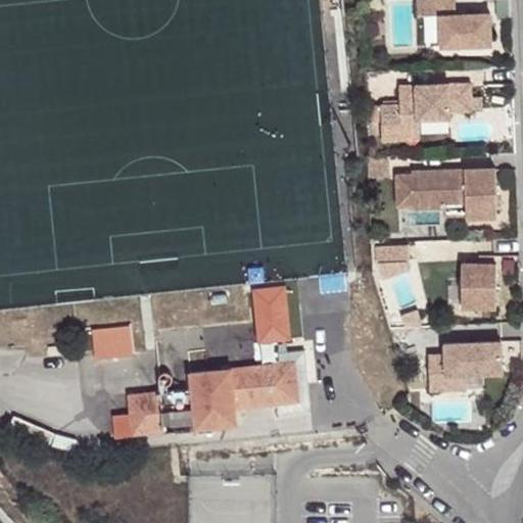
[(453,0),(414,0),(415,16),(438,15),(454,15),(453,0)]
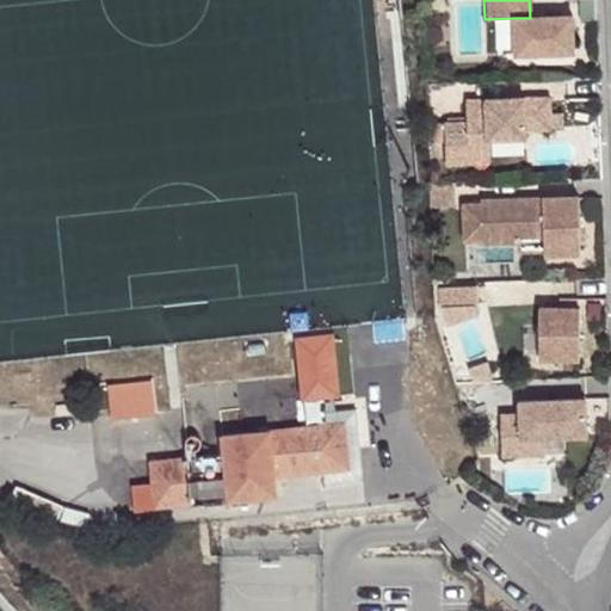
[(530,18),(512,18),(513,55),(572,53),(569,16),(530,18)]
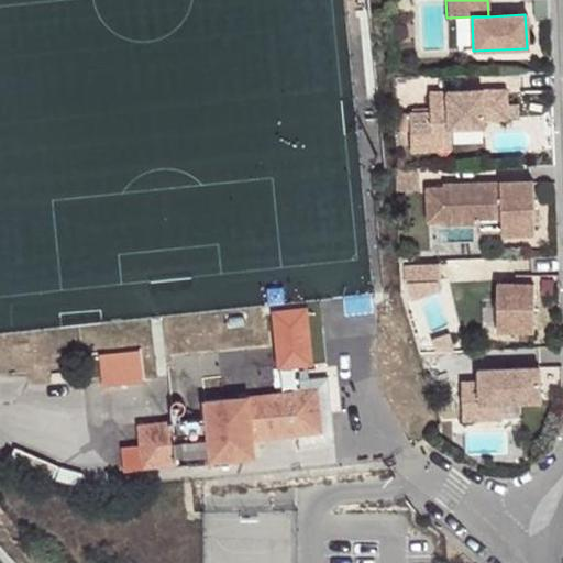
[(408,112),(409,150),(431,148),(430,133),(449,132),(449,127),(483,124),(483,119),(506,118),(506,87),(428,90),(429,111),(408,112)]
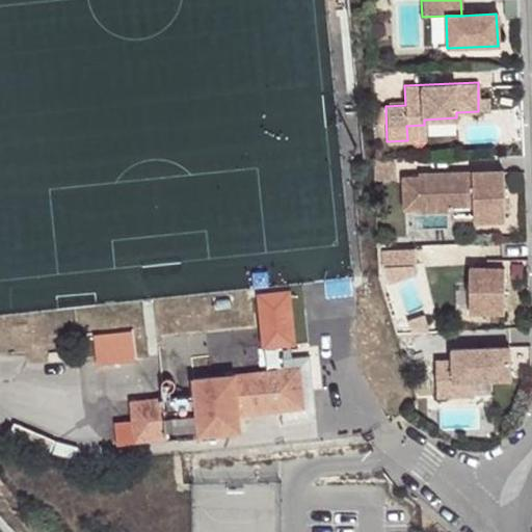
[(406,126),(407,140),(425,139),(425,130),(424,125),(406,126)]
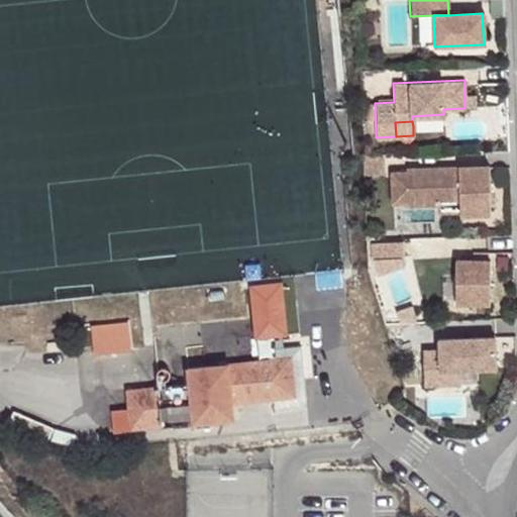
[(381,154),(362,156),(362,175),(381,174),(381,154)]
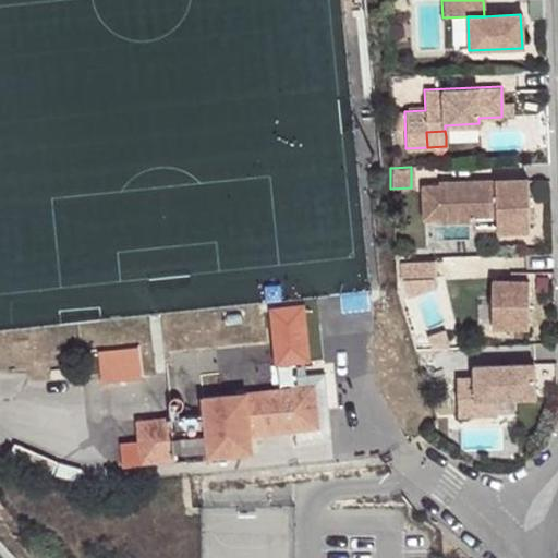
[(526,179),(438,182),(437,185),(439,218),(439,222),(473,220),(473,216),(495,215),(496,228),(496,232),(529,231),(526,179)]
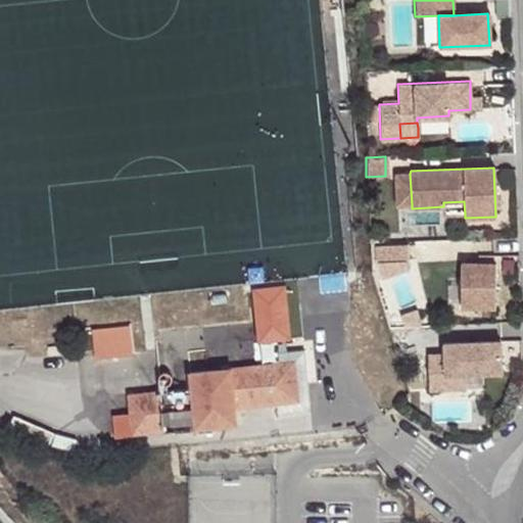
[(412,204),(410,174),(394,175),(396,205),(412,204)]
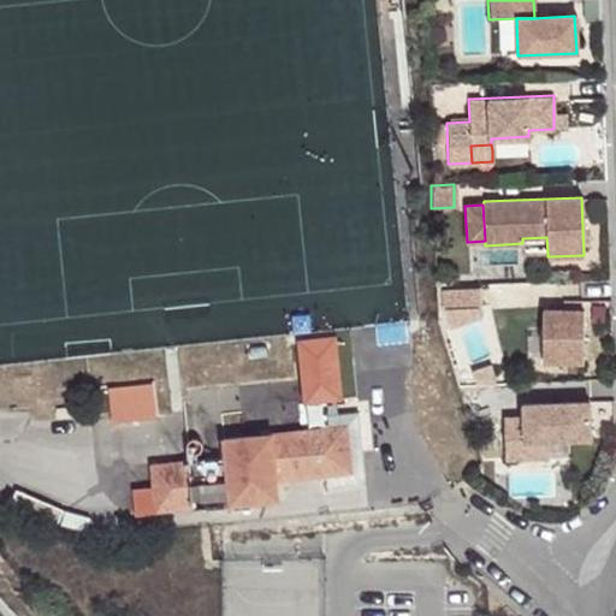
[(546,237),(522,238),(522,243),(523,253),(548,252),(546,237)]
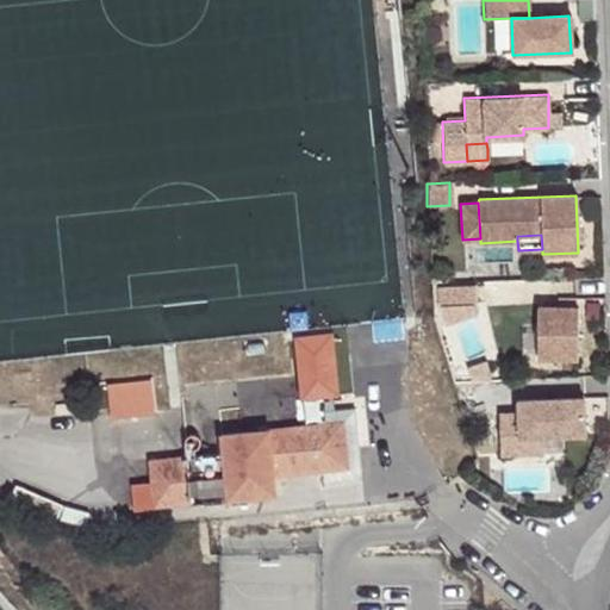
[(430,272),(430,282),(446,282),(446,272),(430,272)]
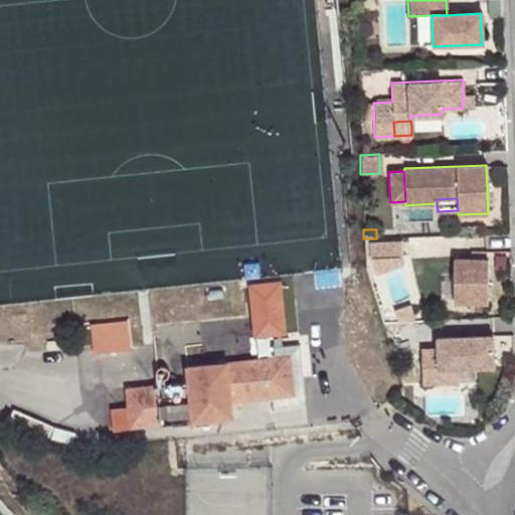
[(400,255),(400,240),(367,241),(368,256),(400,255)]
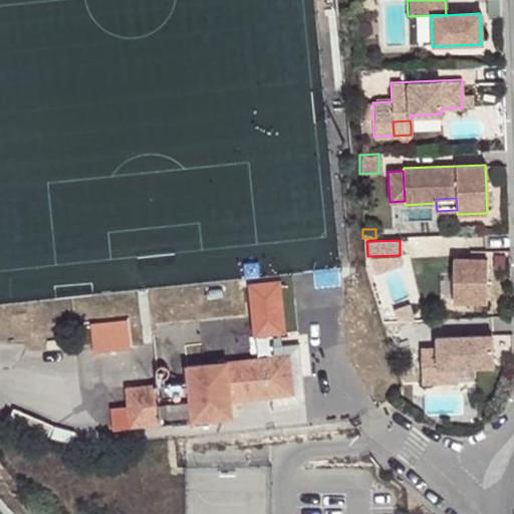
[(486,258),(453,259),(454,303),(487,302),(486,258)]
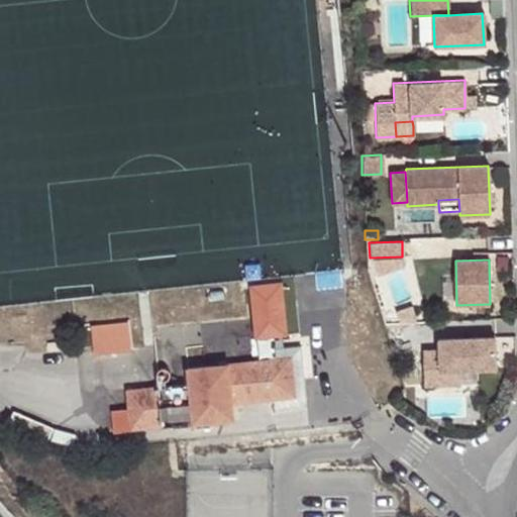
[(273,329),(292,326),(290,312),(270,315),(273,329)]
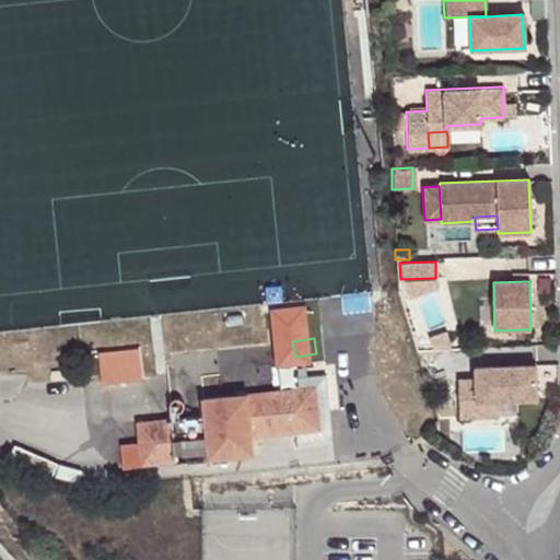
[(281,358),(295,357),(292,341),(279,342),(281,358)]
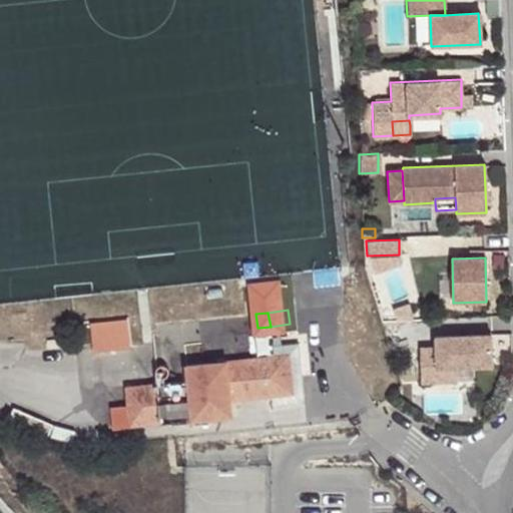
[(79,324),(81,346),(98,344),(96,321),(79,324)]
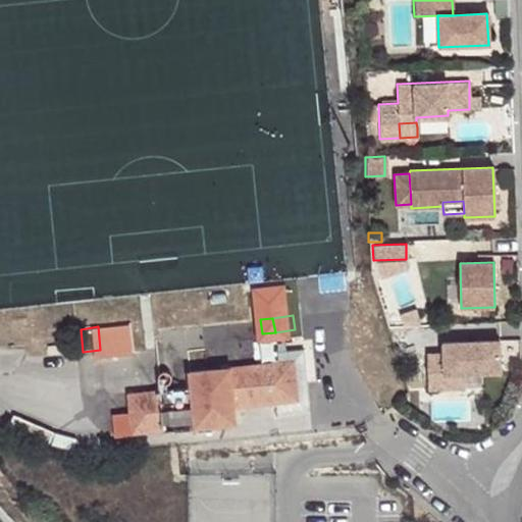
[(427,354),(429,389),(447,388),(446,373),(463,372),(501,371),(500,341),(444,343),(444,353),(427,354)]
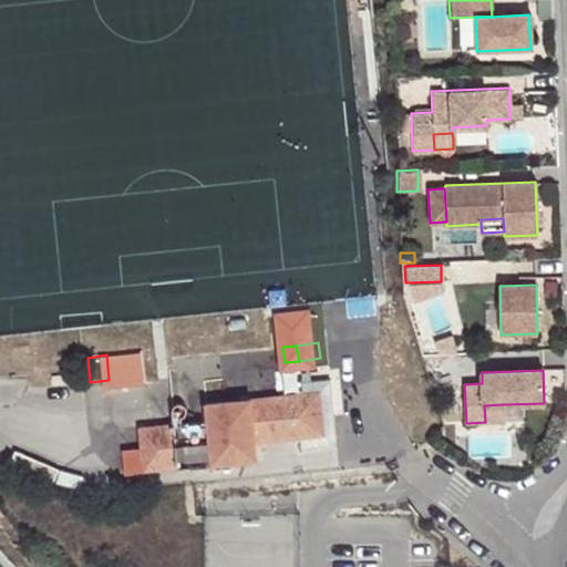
[(143,429),(147,471),(263,459),(261,441),(328,435),(323,393),(210,404),(210,421),(187,424),(186,418),(188,416),(191,411),(189,405),(184,402),(181,403),(177,409),(177,415),(178,424),(143,429)]
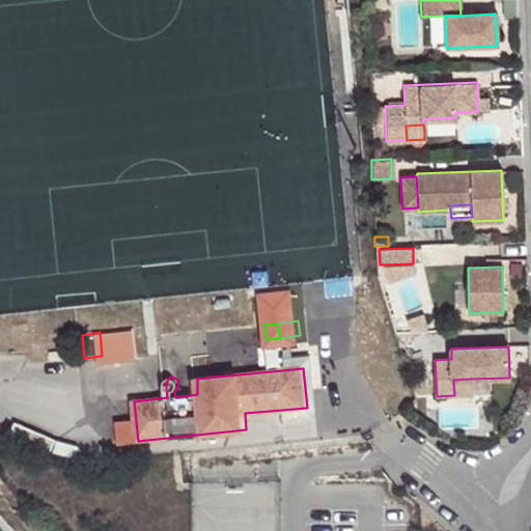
[(453,380),(454,395),(471,394),(471,379),(453,380)]
